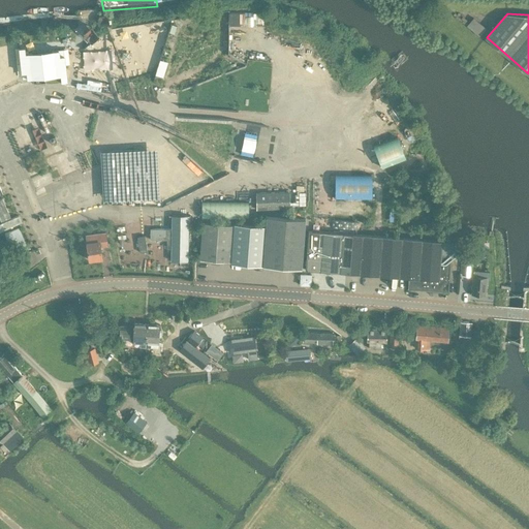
[(487,28),(473,17),(466,26),(479,36),(487,28)]
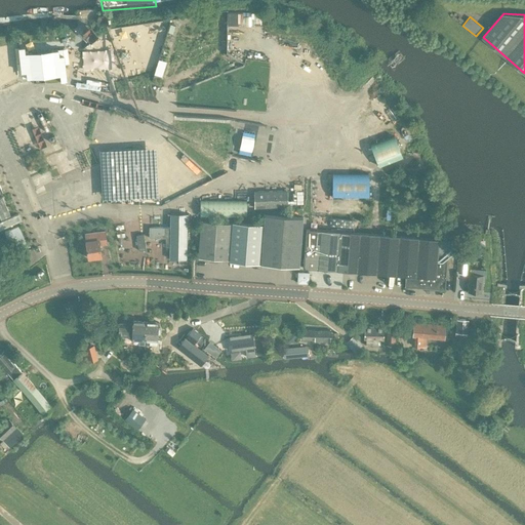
[(57,49),(25,53),(25,47),(19,47),(23,72),(27,72),(28,78),(45,76),(45,82),(61,81),(61,80),(66,80),(63,55),(58,55),(57,49)]
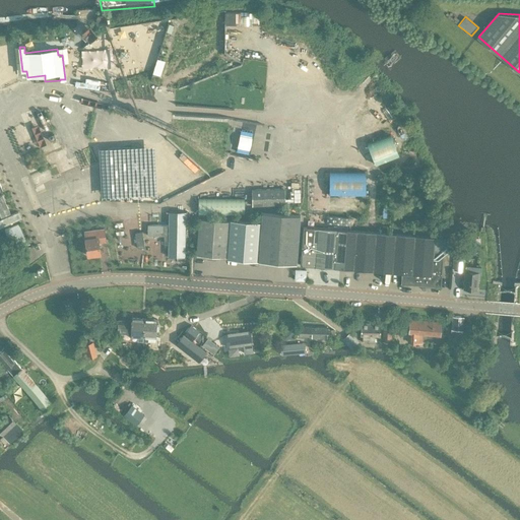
[(253,132),(241,130),(237,151),(249,153),(253,132)]
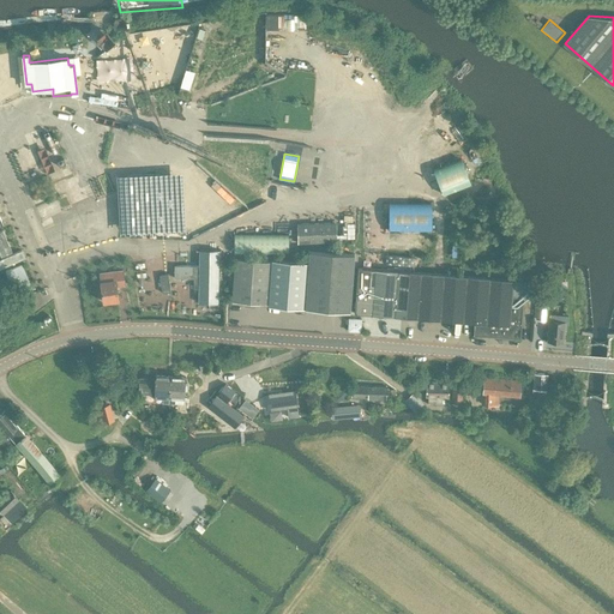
[(462,158),(434,170),(444,194),(471,184),(471,182),(462,160),(462,158)]
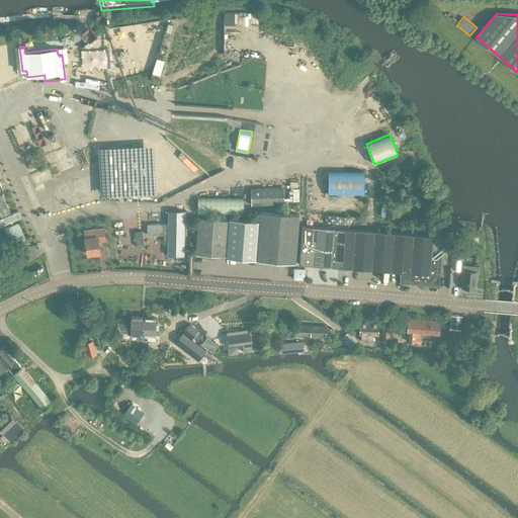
[(154,144),(99,147),(101,196),(156,193),(154,144)]
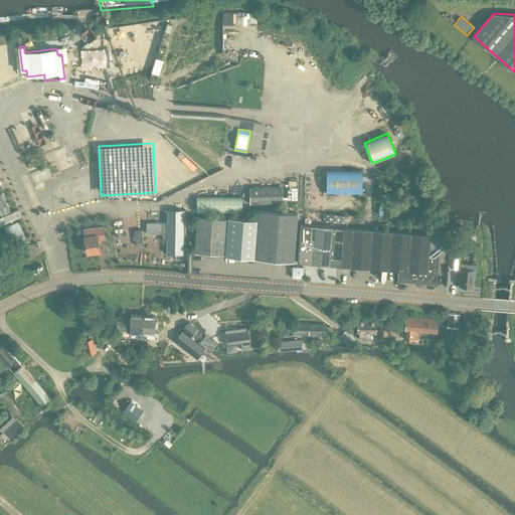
[(362,171),(326,170),(326,193),(362,193),(362,171)]
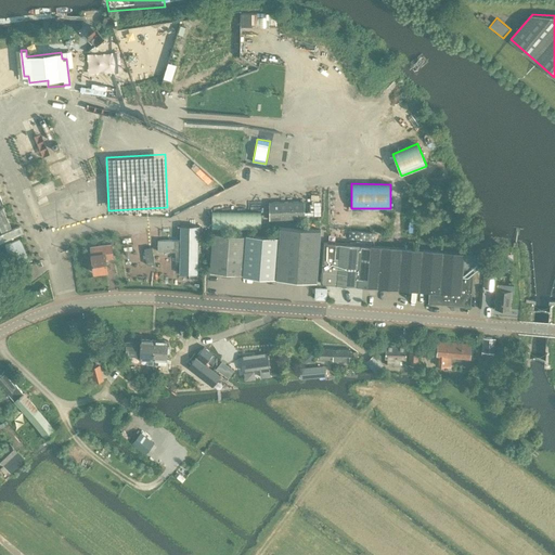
[(302,202),(269,203),(270,220),(302,219),(302,202)]
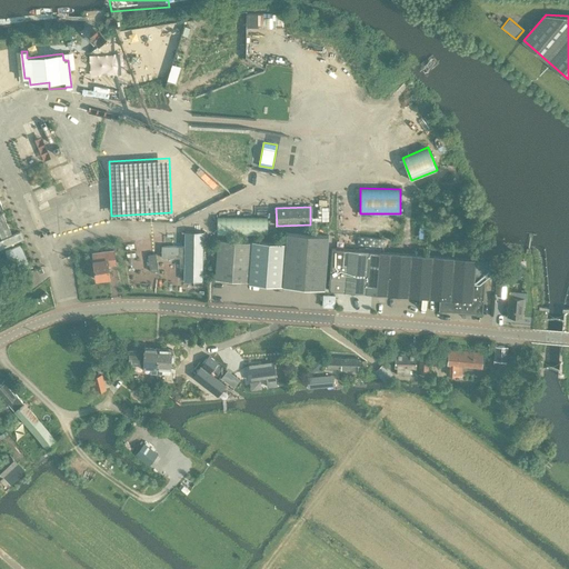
[(3,211),(0,212),(0,236),(0,237),(12,232),(3,211)]
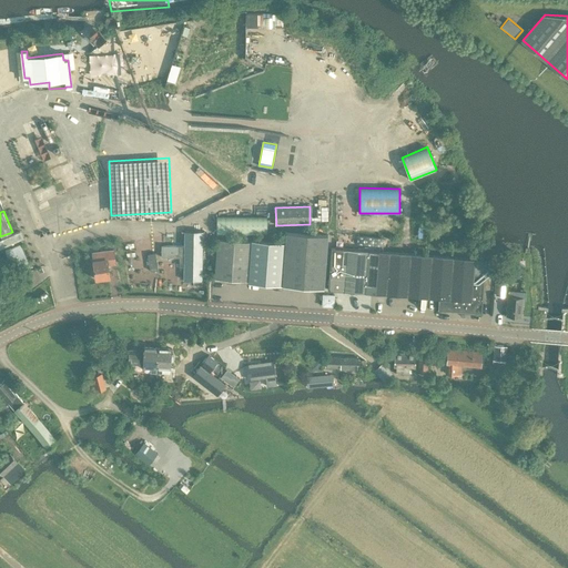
[(266,217),(216,217),(216,234),(266,234),(266,217)]
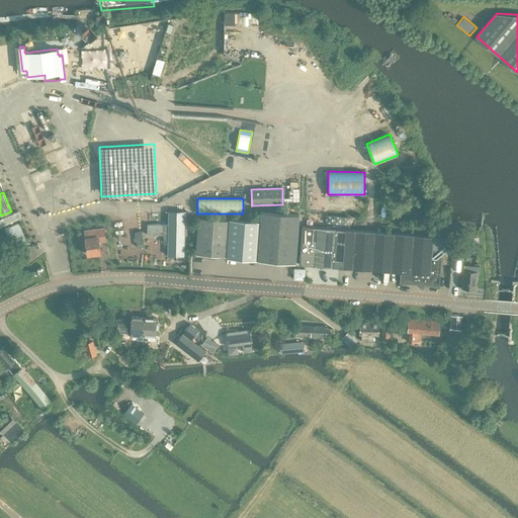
[(18,209),(0,217),(0,226),(21,217),(18,209)]
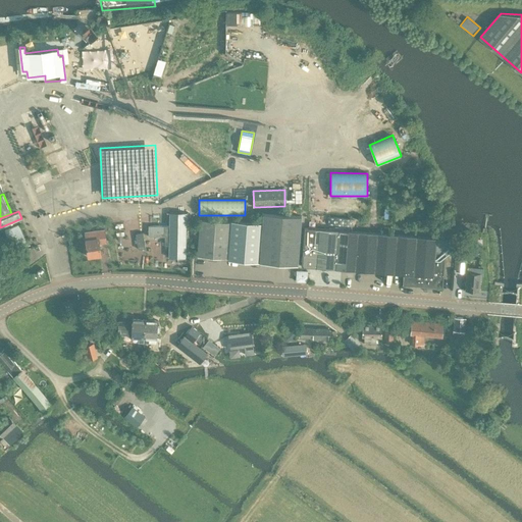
[(165,245),(169,245),(169,257),(186,258),(187,212),(169,212),(169,225),(148,225),(148,237),(165,237),(165,245)]
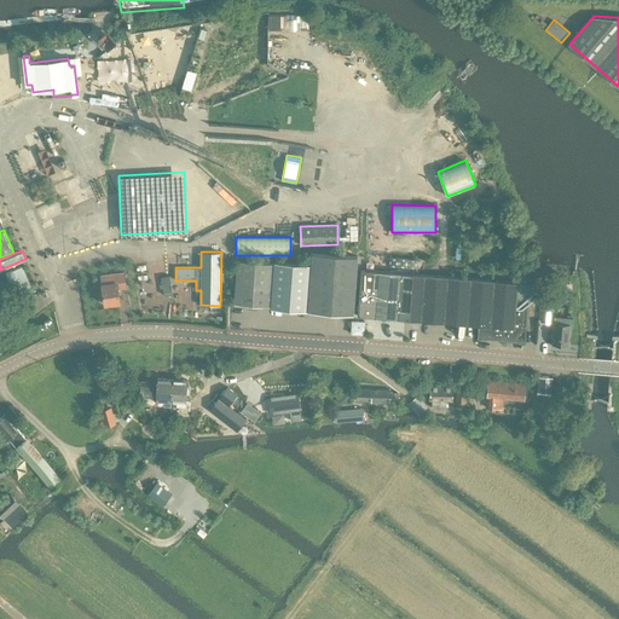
[(275,264),(237,261),(233,304),(271,306),(271,308),(353,314),(357,256),(311,253),(310,265),(275,262),(275,264)]
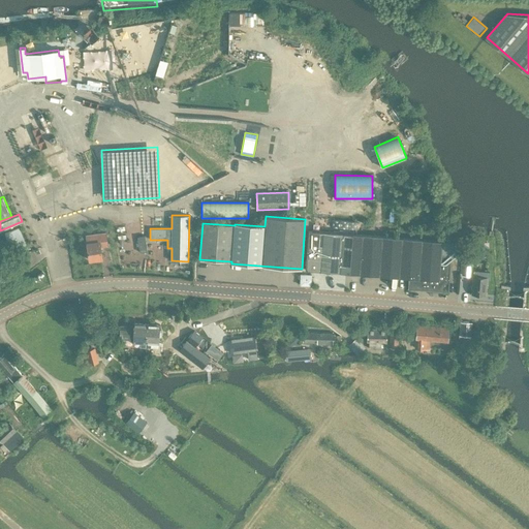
[(6,234),(5,234),(13,255),(26,249),(25,246),(26,245),(19,228),(6,234)]
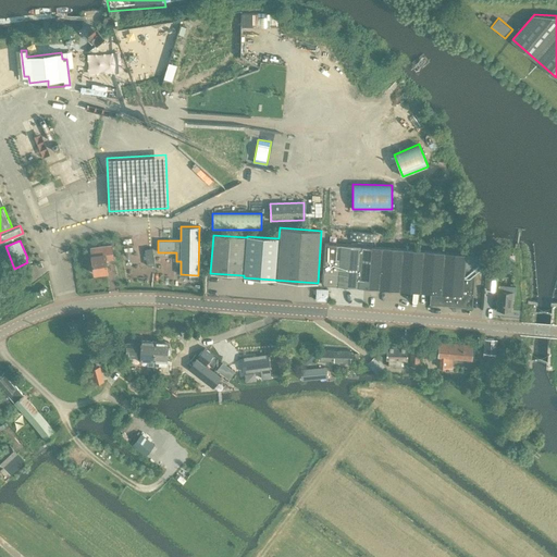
[(324,243),(321,284),(369,287),(378,288),(428,293),(430,293),(430,304),(435,305),(440,305),(442,305),(457,306),(465,307),(472,308),(475,269),(471,269),(465,268),(466,258),(466,254),(435,251),(372,246),(324,243)]
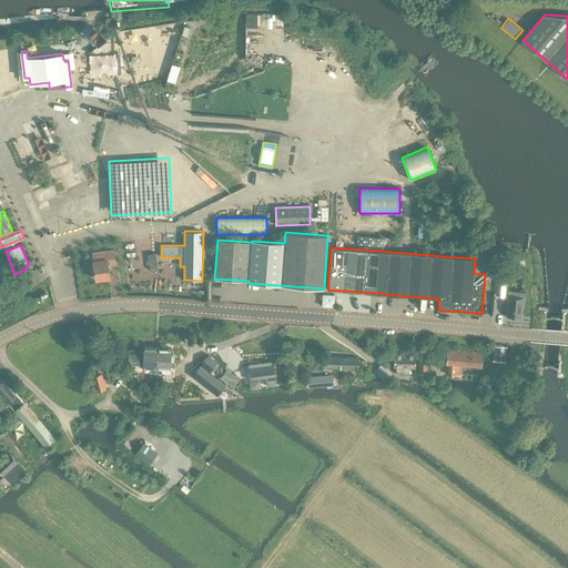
[(110,277),(108,265),(115,264),(113,250),(92,253),(95,279),(110,277)]
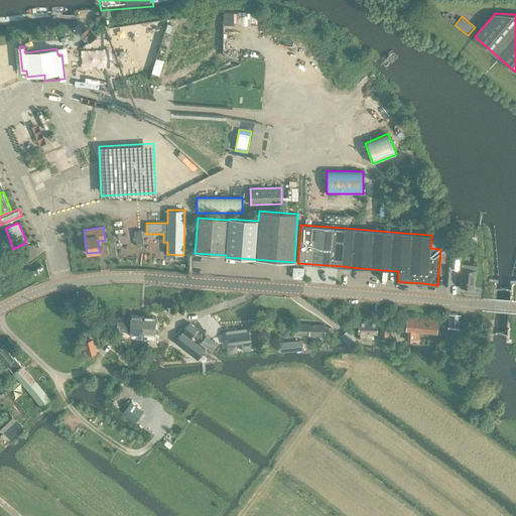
[(134,231),(136,246),(143,245),(141,230),(139,230),(134,231)]
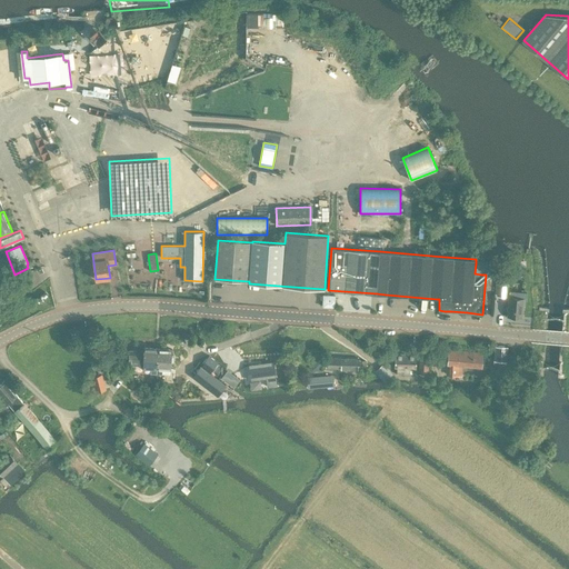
[(323,296),(323,307),(335,307),(335,296),(323,296)]
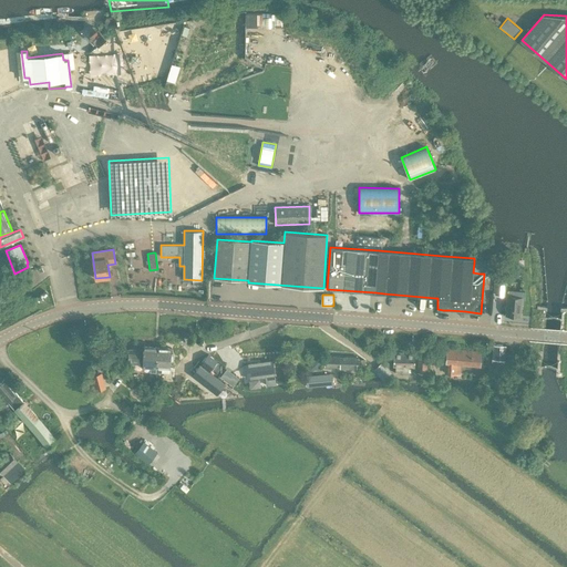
[(507,296),(505,315),(521,316),(522,297),(507,296)]
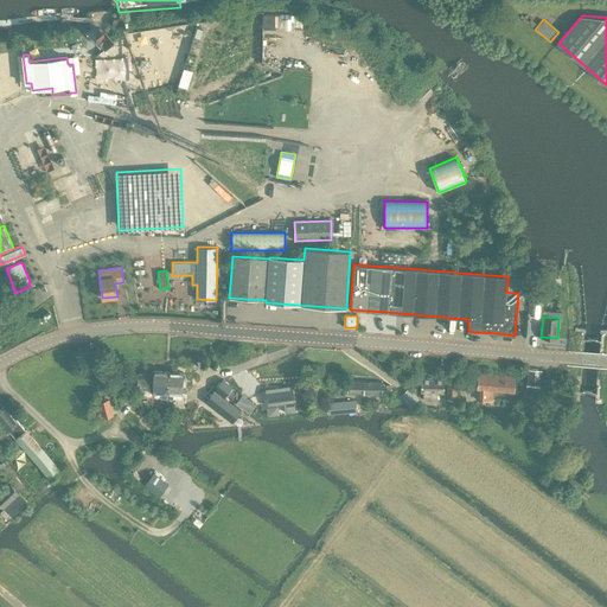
[(526,382),(540,383),(541,369),(528,368),(526,382)]
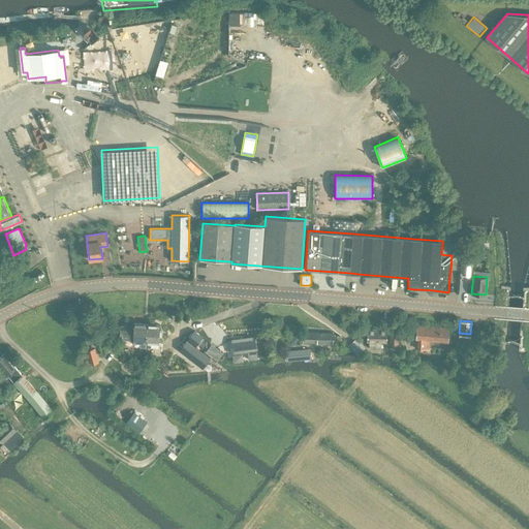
[(141,347),(146,347),(146,342),(147,323),(145,323),(133,323),(133,329),(126,329),(127,327),(120,325),(120,338),(132,338),(132,341),(141,342),(141,347)]
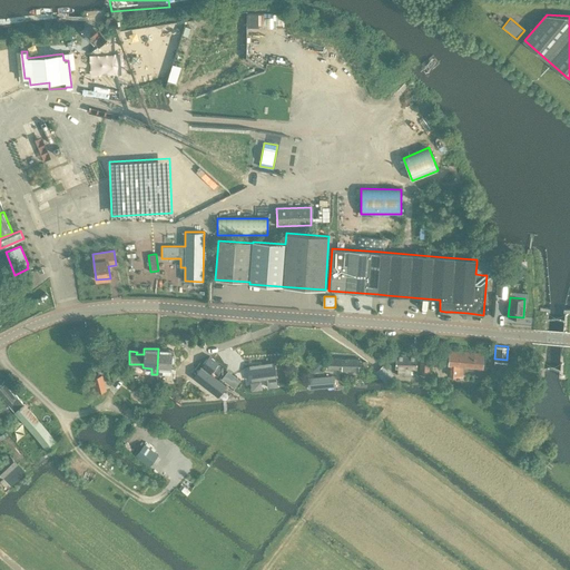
[(157,369),(157,374),(163,374),(163,369),(172,370),(172,363),(173,363),(174,362),(174,357),(173,356),(172,356),(172,350),(158,349),(157,369)]
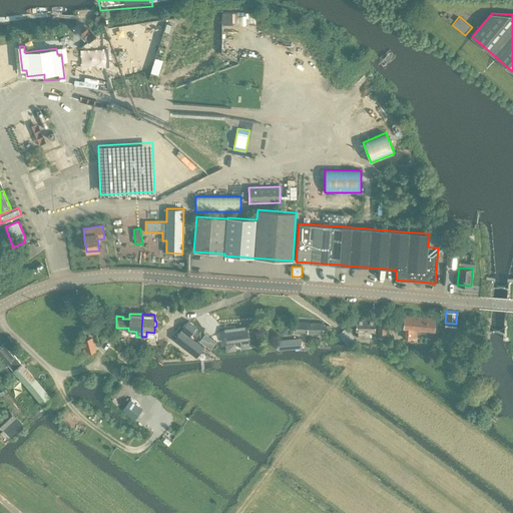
[(403,328),(403,337),(416,339),(417,329),(434,331),(435,318),(404,315),(403,328)]
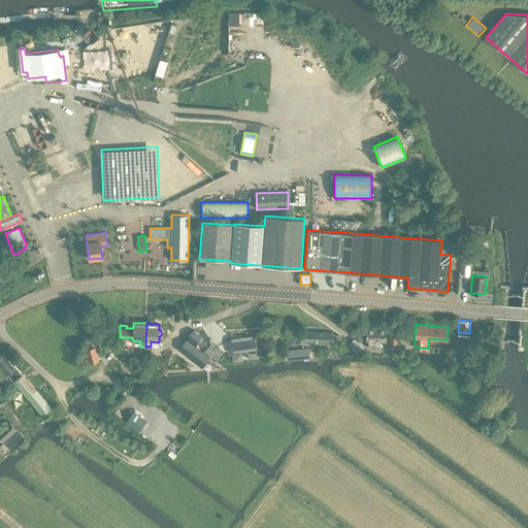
[(366,340),(368,340),(368,348),(381,348),(381,340),(386,340),(387,328),(367,327),(366,340)]
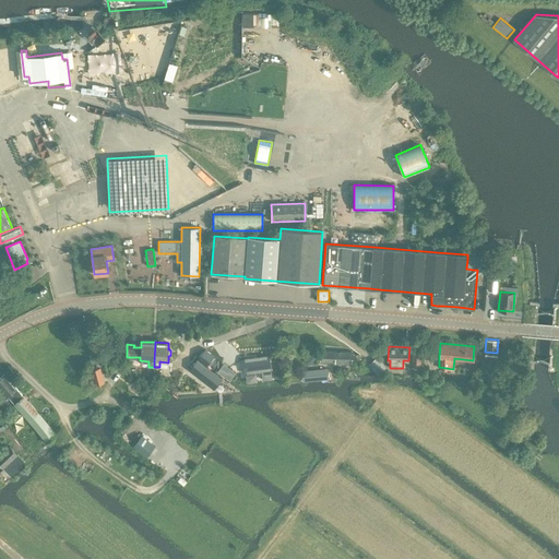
[(205,349),(198,358),(189,370),(213,389),(222,378),(205,366),(213,355),(205,349)]
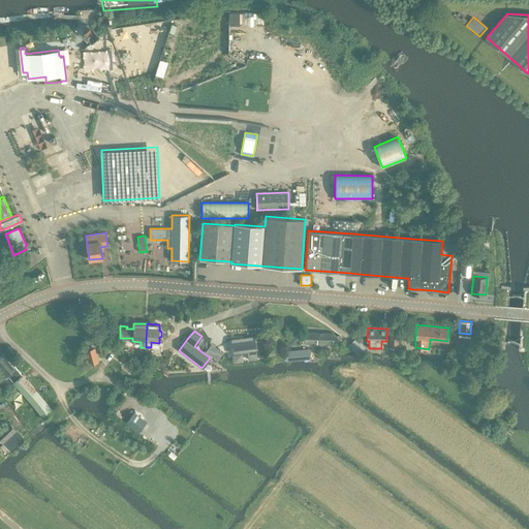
[(332,344),(340,344),(341,335),(335,335),(335,334),(303,333),(302,341),(332,342),(332,344)]
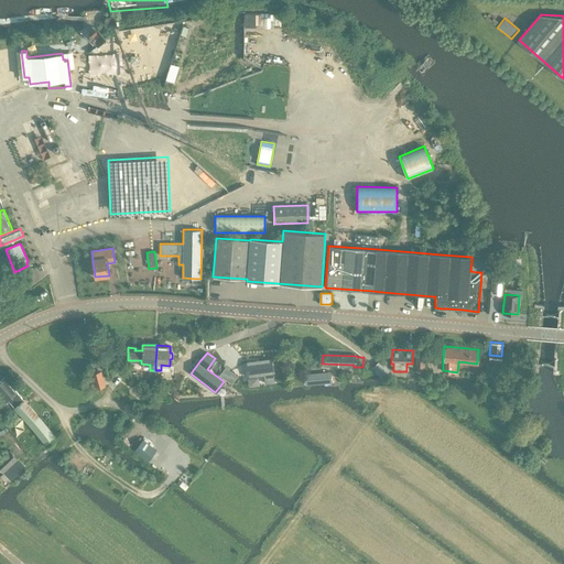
[(245,362),(247,377),(263,375),(264,377),(266,383),(274,382),(273,375),(271,359),(245,362)]
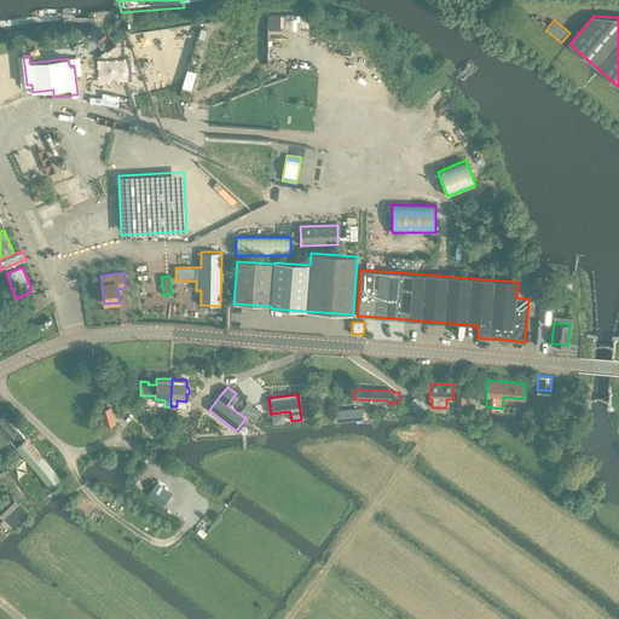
[(417,397),(411,403),(416,408),(412,410),(418,416),(418,415),(428,406),(427,406),(420,398),(417,395),(417,397)]
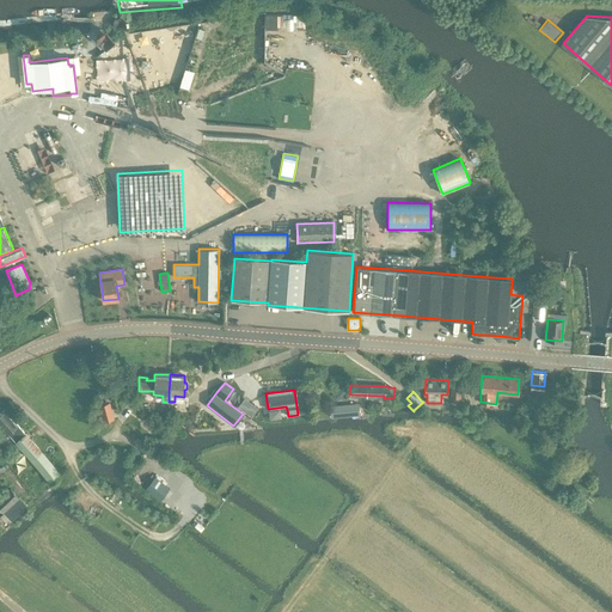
[(331,404),(332,415),(359,414),(357,402),(331,404)]
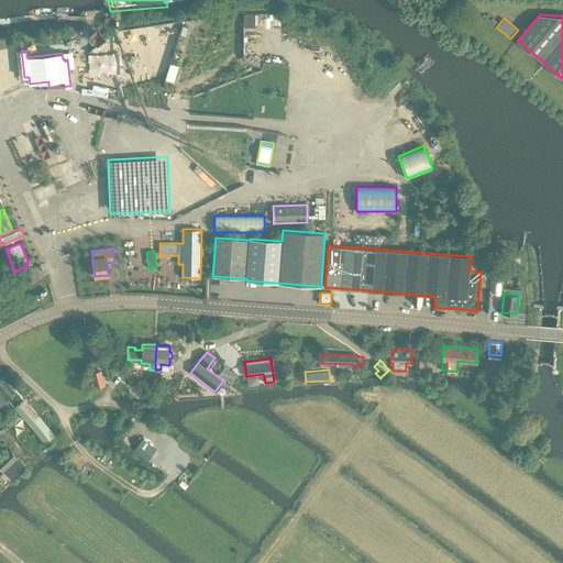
[(231,384),(235,378),(238,375),(231,371),(224,378),(231,384)]
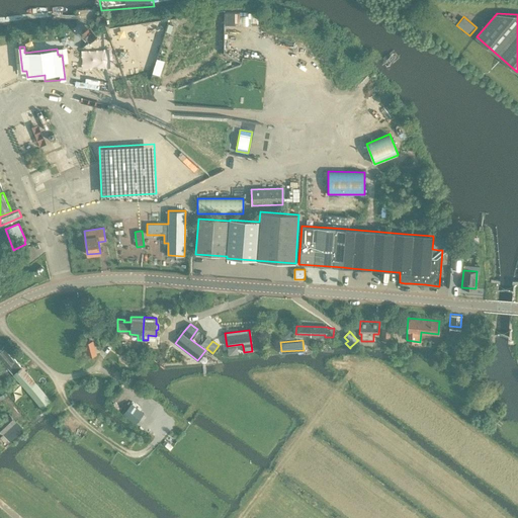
[(4,346),(0,349),(0,359),(1,360),(3,363),(6,366),(13,374),(21,367),(15,359),(10,354),(4,346)]
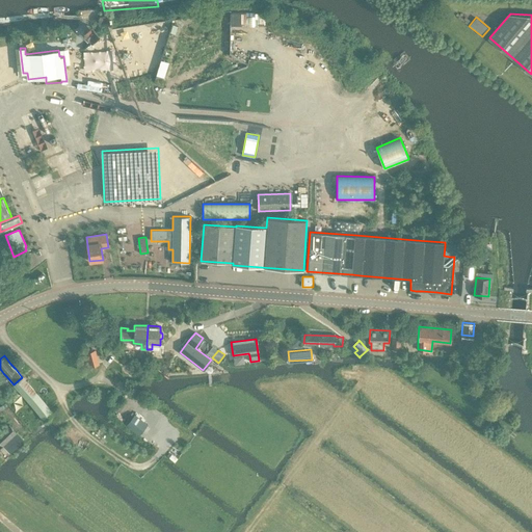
[(22,377),(14,384),(45,421),(53,414),(22,377)]
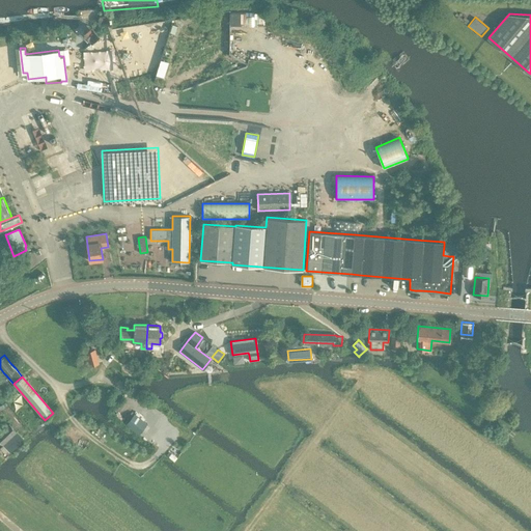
[(135,413),(127,423),(140,434),(148,423),(135,413)]
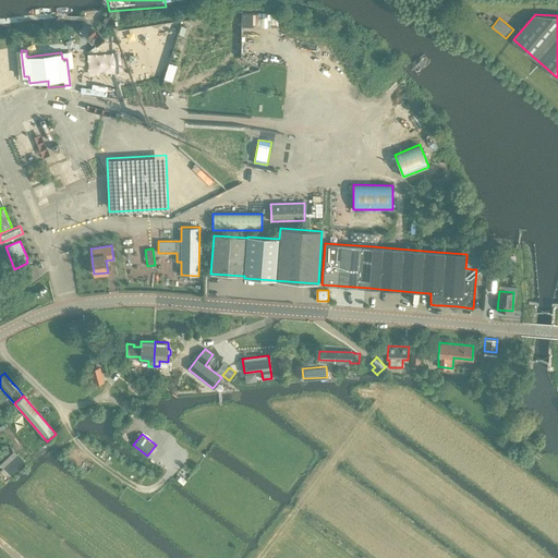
[(25,462),(10,445),(0,453),(0,465),(2,469),(0,470),(0,471),(5,476),(9,473),(10,475),(25,462)]
